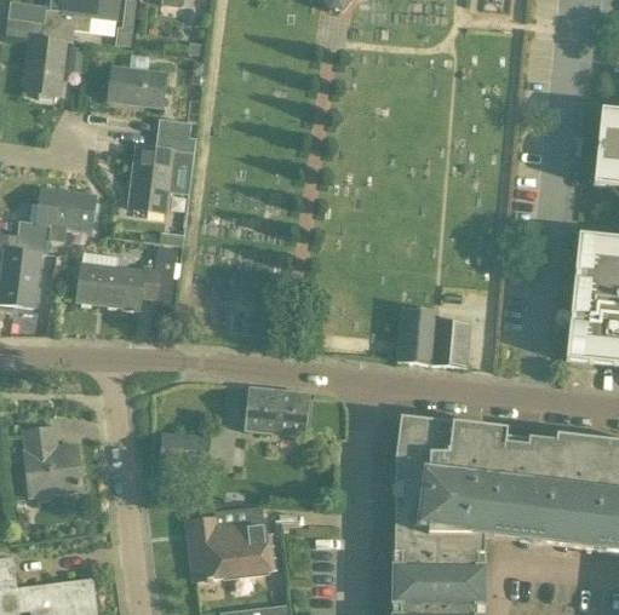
[(45,7),(44,22),(75,27),(74,29),(90,32),(92,15),(116,17),(118,0),(50,0),(49,9),(45,7)]
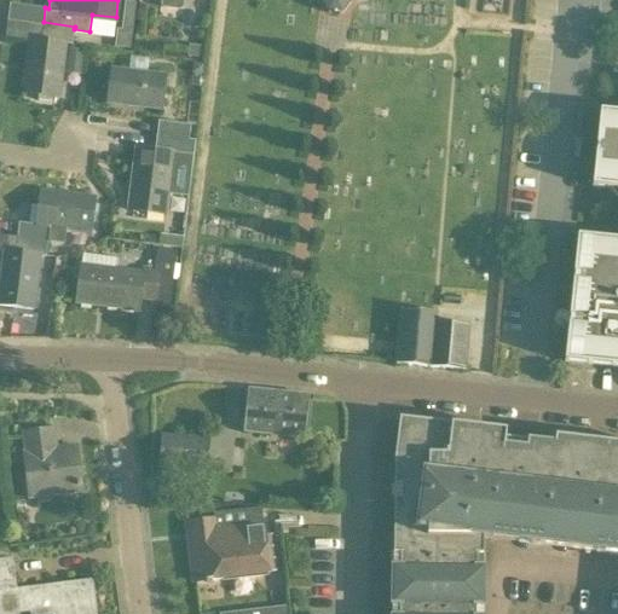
[(342,11),(351,0),(325,0),(329,9),(342,11)]
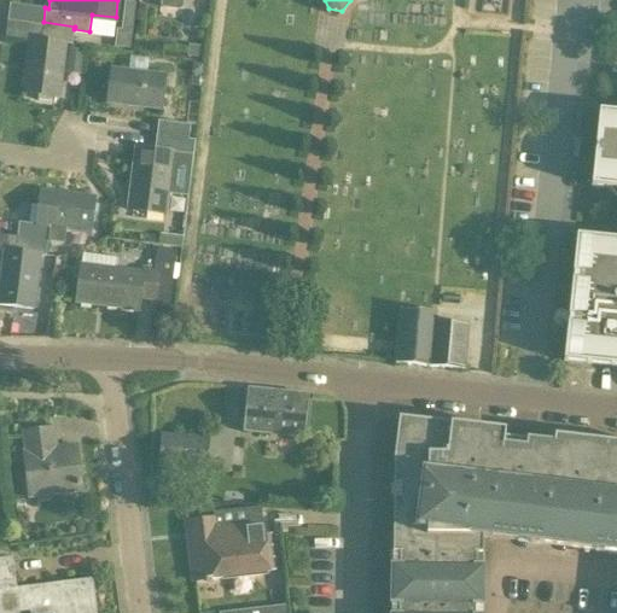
[(53,98),(53,93),(58,94),(65,40),(73,41),(74,29),(75,27),(44,22),(33,21),(24,89),(39,92),(39,97),(53,98)]
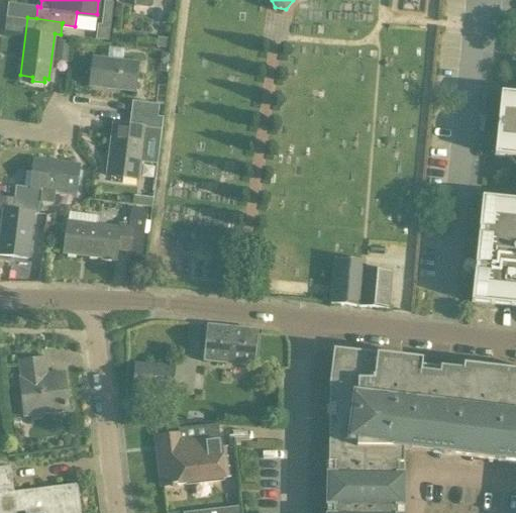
[(70,57),(72,37),(59,36),(57,55),(70,57)]
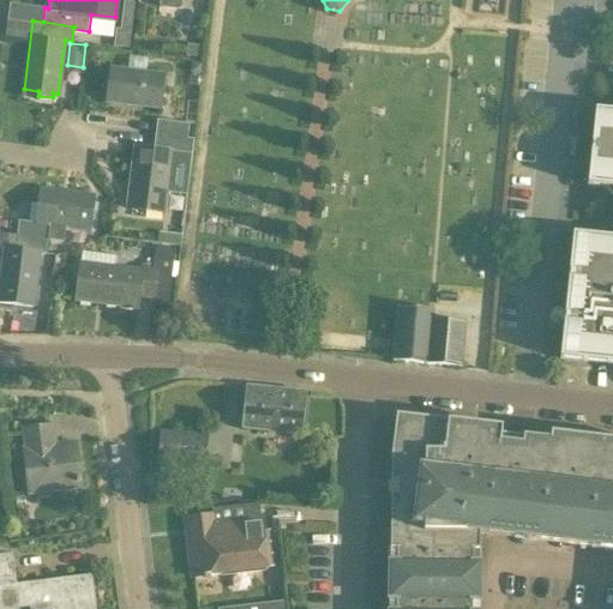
[(164,72),(110,65),(107,100),(161,106),(164,72)]
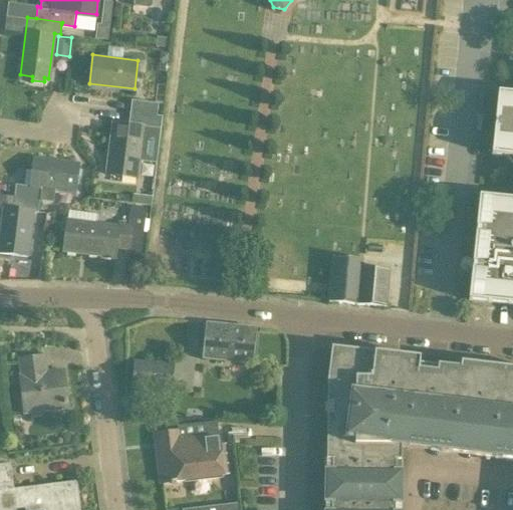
[(158,81),(156,100),(159,100),(158,113),(163,114),(167,82),(158,81)]
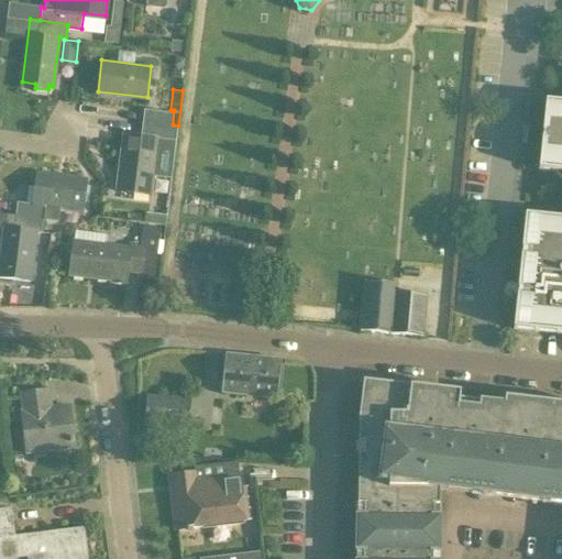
[(561,101),(546,99),(542,131),(543,131),(543,135),(542,135),(539,167),(554,170),(561,178),(561,217),(526,214),(521,249),(522,249),(522,253),(521,253),(517,287),(518,287),(518,292),(517,292),(514,327),(515,327),(561,331),(561,101)]
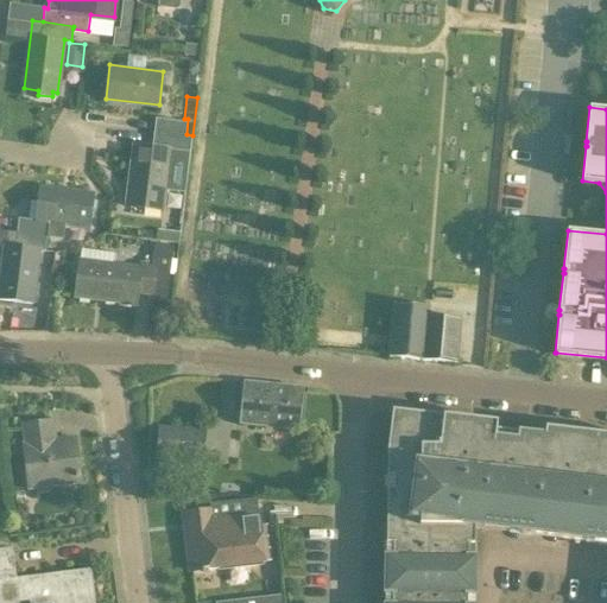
[(157,115),(155,131),(187,134),(188,119),(184,119),(157,115)]
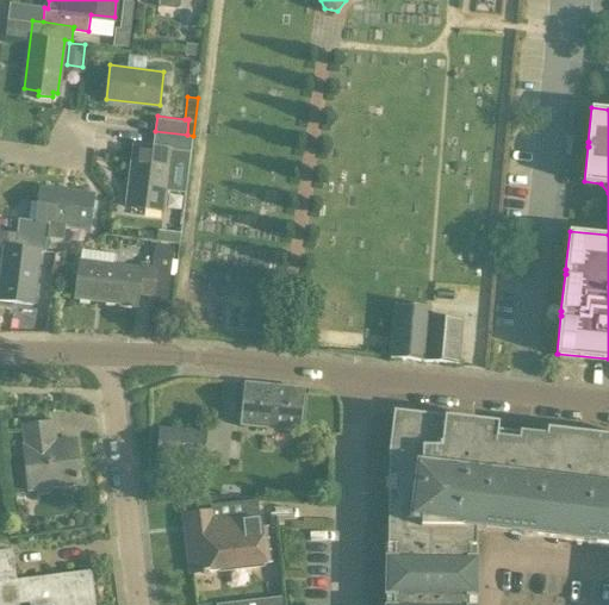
[(155,131),(154,144),(135,142),(128,205),(163,209),(171,153),(178,154),(178,156),(190,158),(193,136),(187,135),(155,131)]
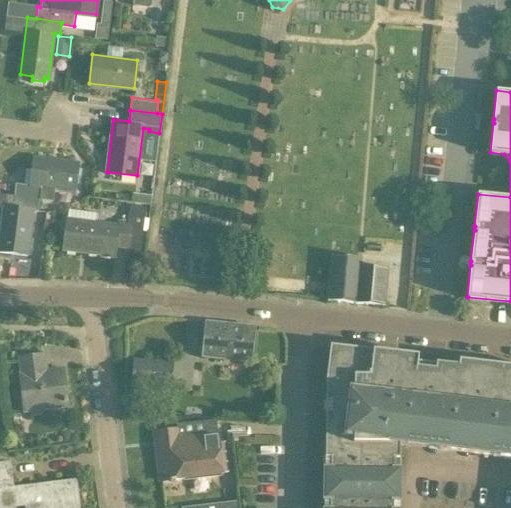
[(54,199),(55,187),(76,190),(79,161),(34,156),(31,183),(16,182),(15,194),(40,197),(54,199)]
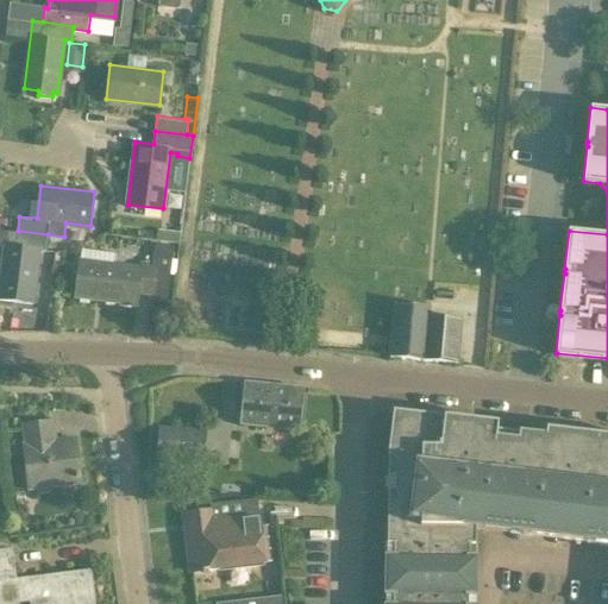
[(0,295),(32,300),(39,247),(46,249),(48,234),(18,231),(7,230),(0,284),(0,295)]
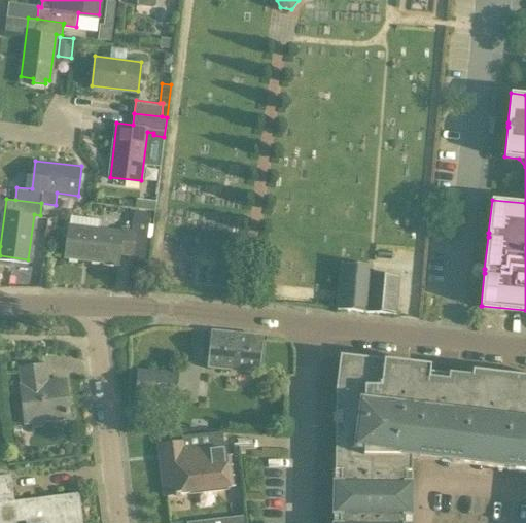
[(124,225),(123,231),(70,223),(66,254),(118,262),(119,252),(133,254),(133,258),(145,259),(151,212),(135,209),(133,227),(124,225)]
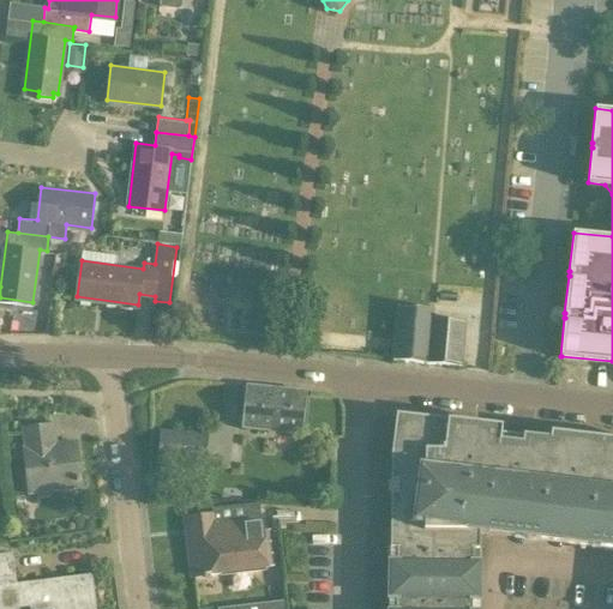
[(436,307),(400,305),(395,359),(462,366),(466,320),(434,317),(436,307)]
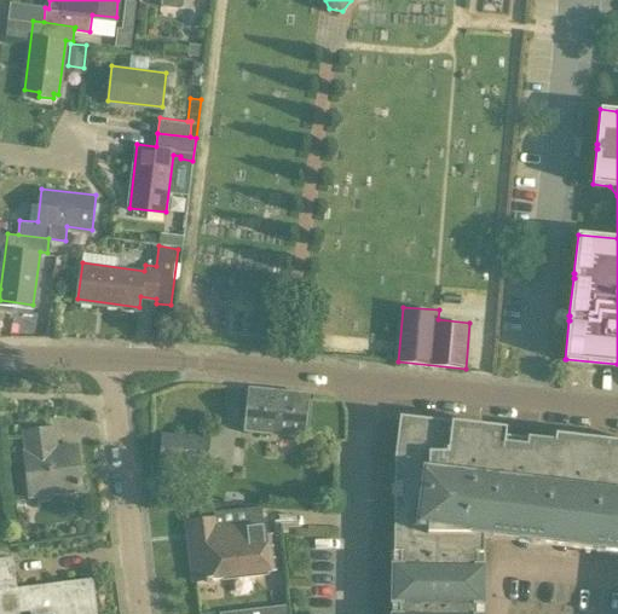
[(304,434),(307,393),(250,388),(247,429),(304,434)]
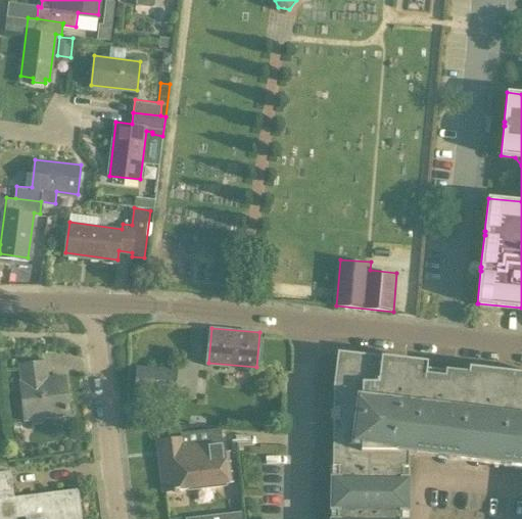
[(337,361),(333,391),(334,391),(334,421),(334,436),(339,436),(339,443),(339,450),(333,450),(333,463),(332,518),(407,518),(409,453),(438,456),(438,455),(439,450),(459,453),(459,458),(458,458),(458,459),(504,464),(505,463),(504,463),(505,458),(521,460),(521,374),(469,368),(468,374),(427,369),(427,363),(338,352),(337,361)]
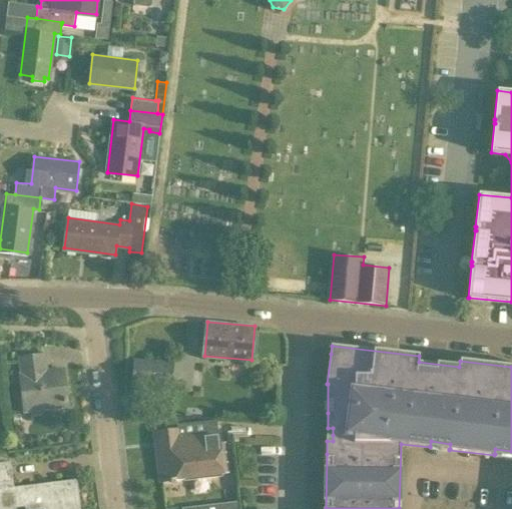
[(23,373),(21,373),(26,411),(67,406),(63,369),(47,370),(45,355),(21,358),(23,373)]
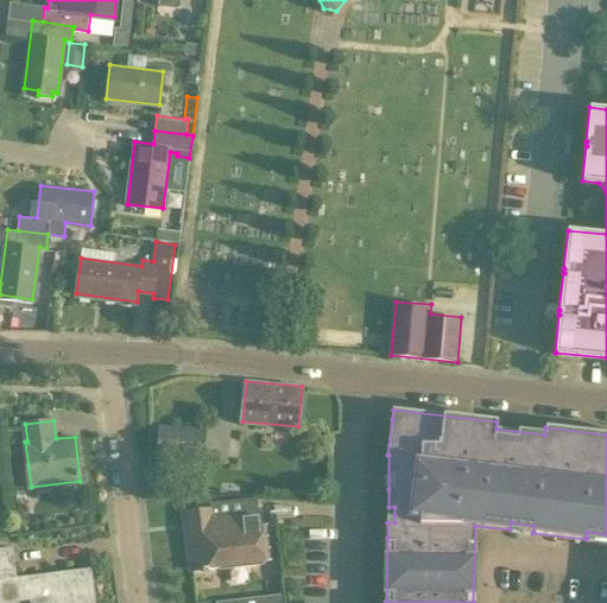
[(152,458),(204,461),(206,426),(153,423),(152,458)]
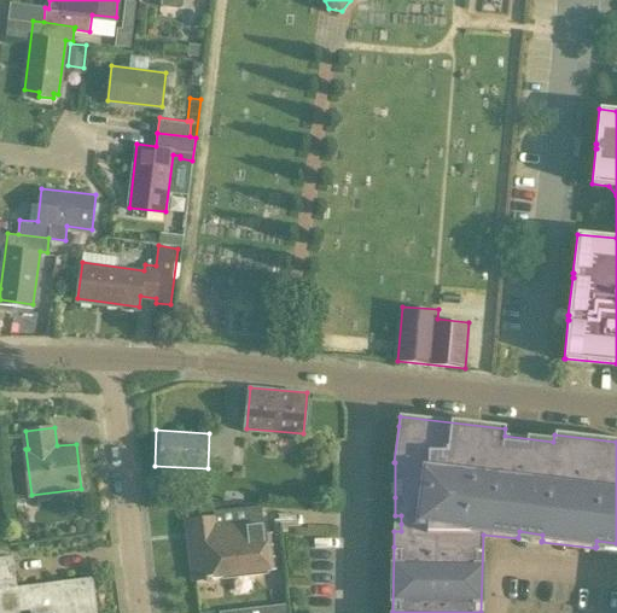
[(223,574),(245,571),(269,568),(262,503),(216,509),(216,515),(196,518),(198,536),(192,537),(197,578),(223,574)]
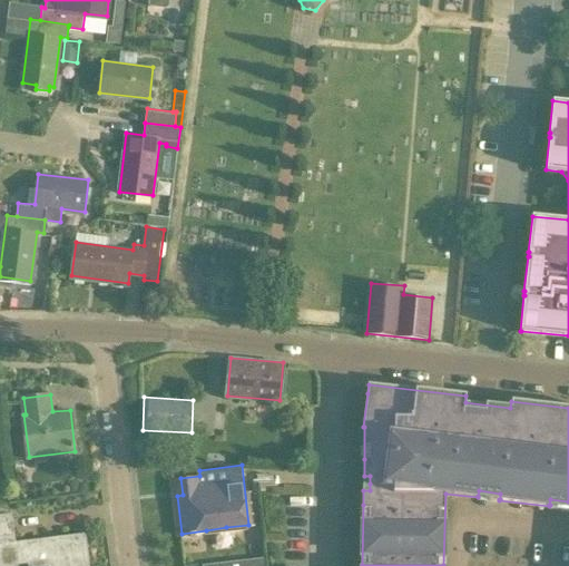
[(0,565),(18,565),(18,563),(30,560),(30,565),(50,564),(50,565),(88,565),(85,534),(16,543),(12,513),(0,514),(0,565)]
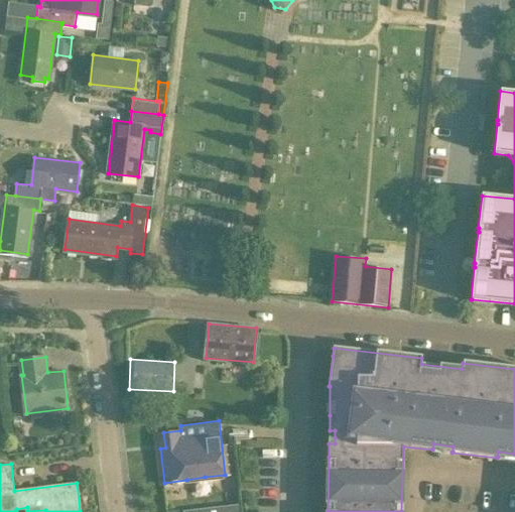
[(183,511),(240,511),(239,503),(183,510),(183,511)]
